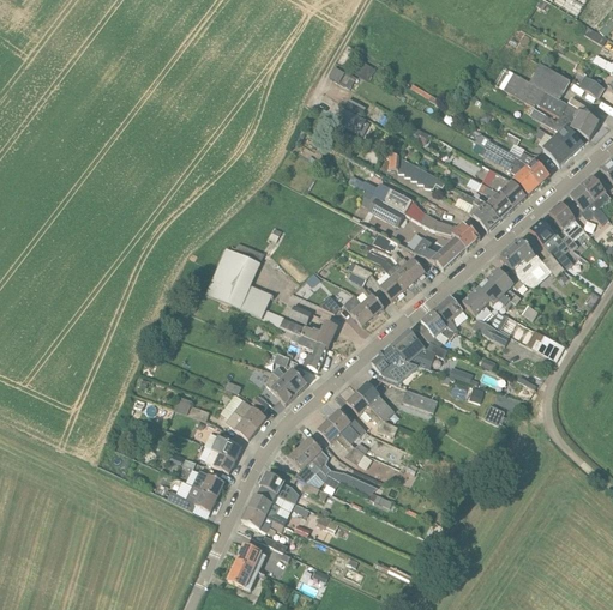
[(575,19),(586,0),(544,0),(546,1),(575,19)]
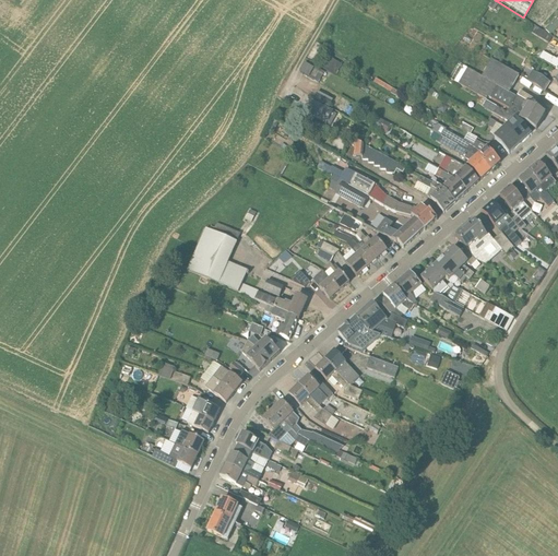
[(551,34),(534,23),(530,30),(547,40),(551,34)]
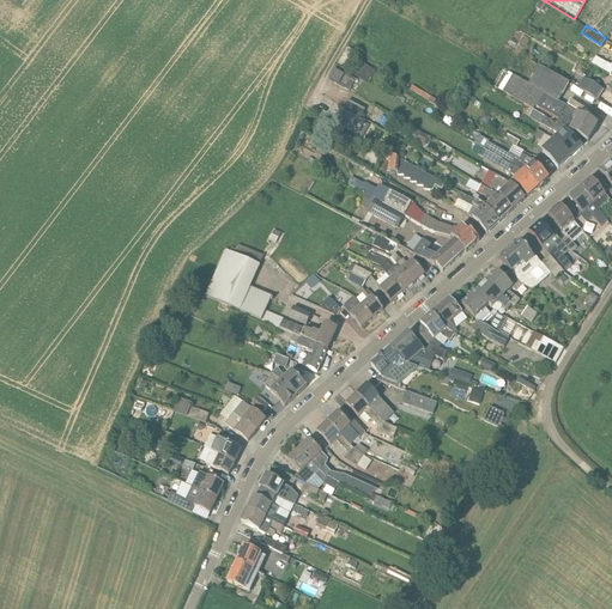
[(611,60),(611,62),(595,54),(591,61),(610,72),(611,73),(611,71),(611,60)]
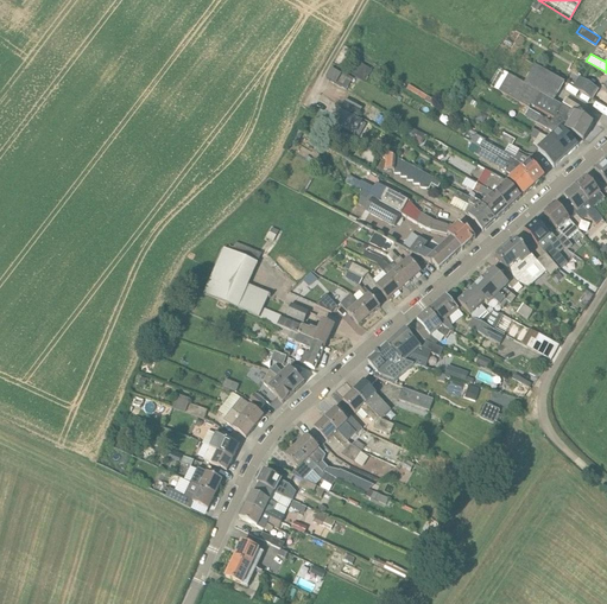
[(364,78),(371,67),(353,56),(346,68),(364,78)]
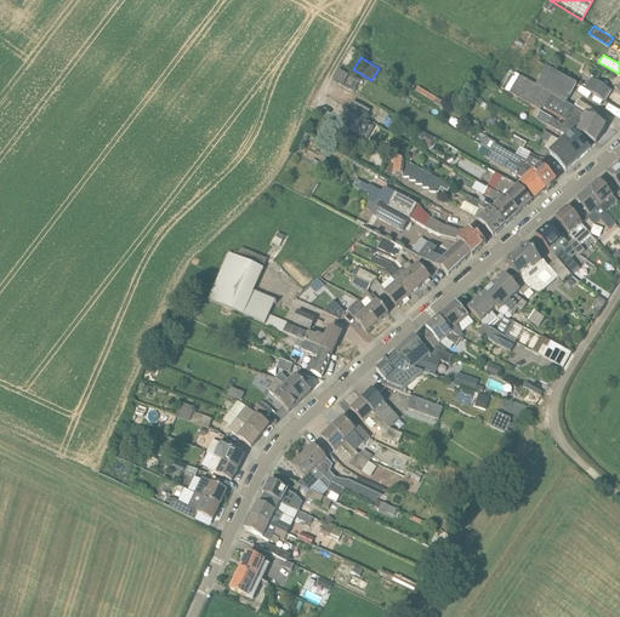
[(566,119),(573,106),(566,101),(575,81),(546,64),(535,83),(519,73),(510,91),(539,108),(541,104),(566,119)]
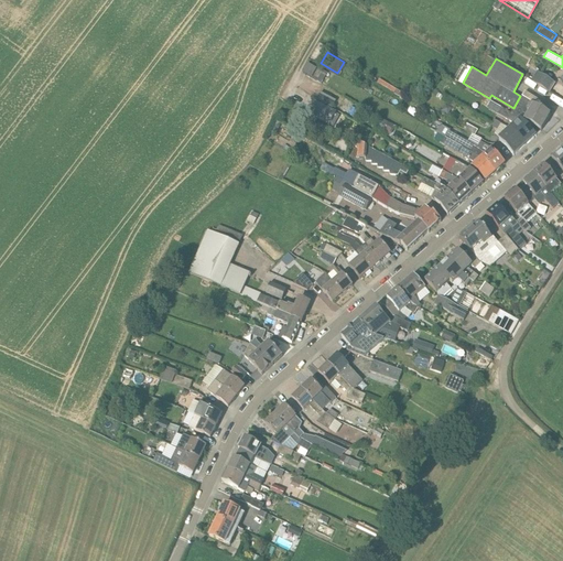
[(315,66),(305,61),(301,68),(311,74),(315,66)]
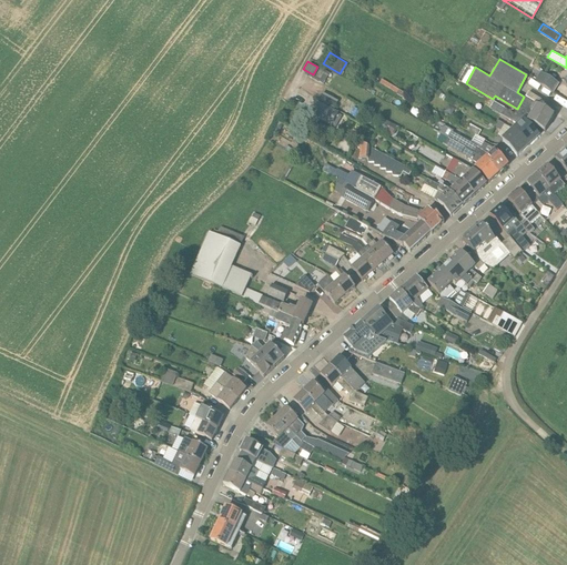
[(322,81),(328,70),(319,64),(313,76),(322,81)]
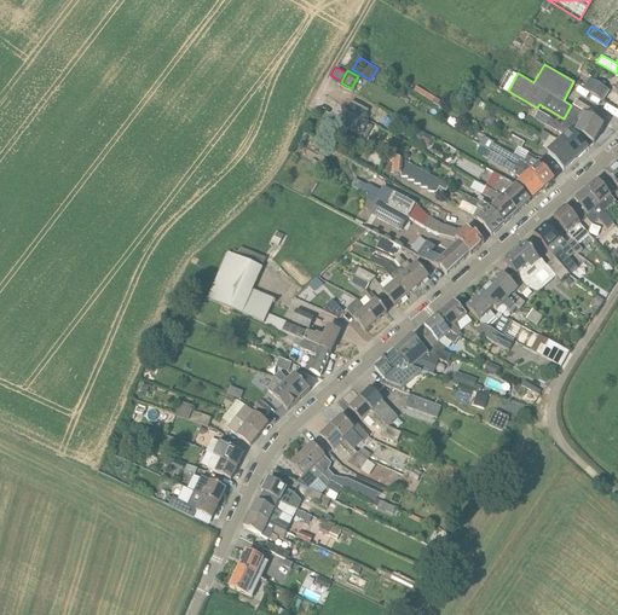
[(600,98),(606,87),(588,75),(581,85),(600,98)]
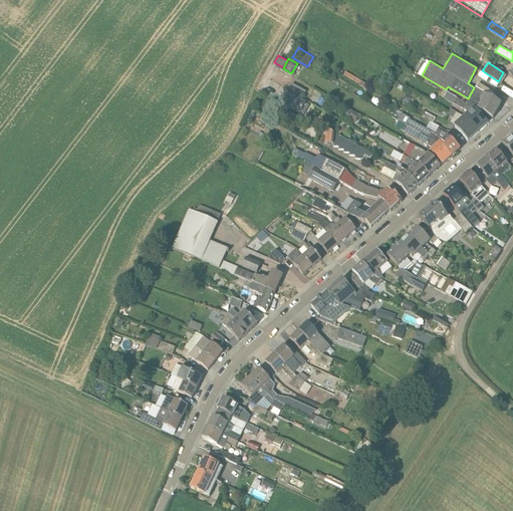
[(288,86),(302,94),(304,89),(291,81),(288,86)]
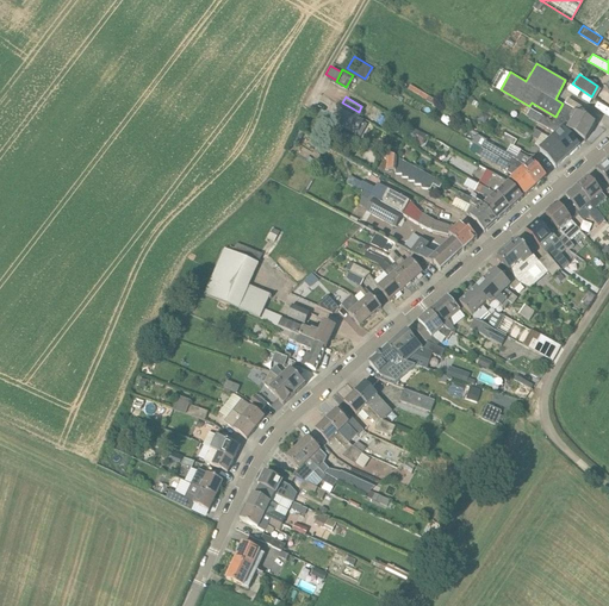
[(594,120),(573,110),(563,104),(555,117),(553,120),(584,138),(594,120)]
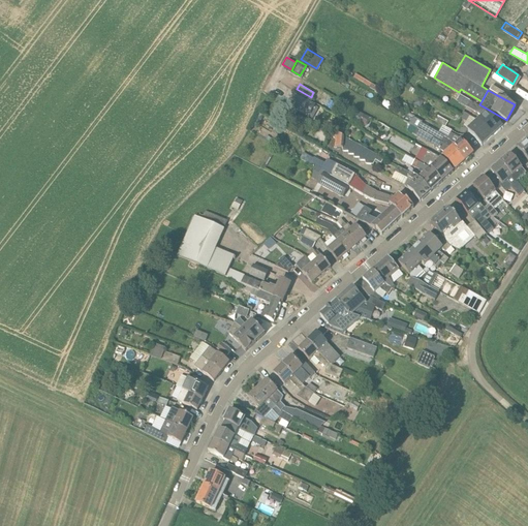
[(506,120),(479,104),(459,92),(456,98),(480,114),(476,118),(491,133),(506,120)]
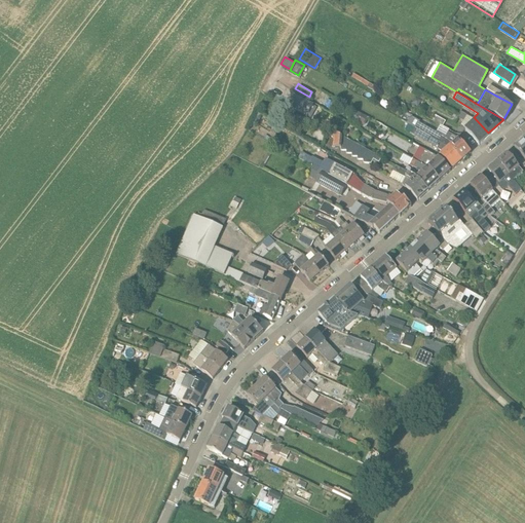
[(291,105),(306,114),(312,103),(298,94),(291,105)]
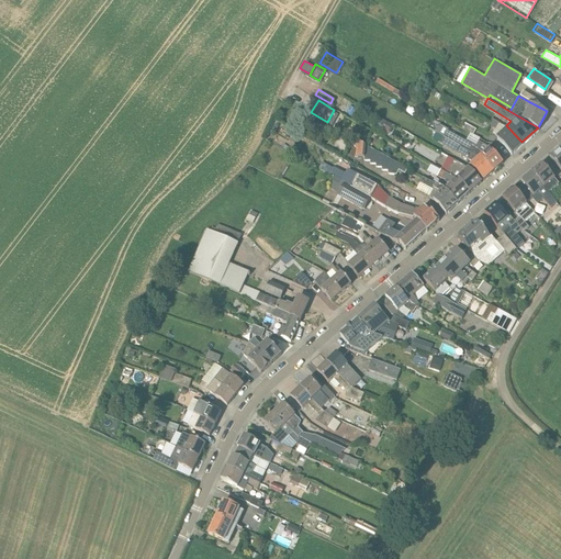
[(385,119),(378,114),(372,123),(381,127),(385,119)]
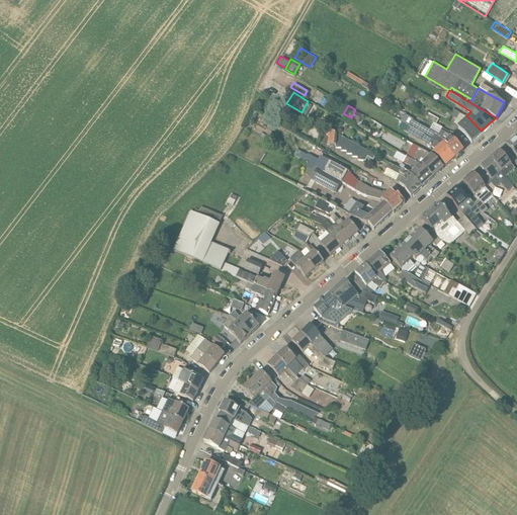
[(251,106),(248,112),(255,115),(257,109),(251,106)]
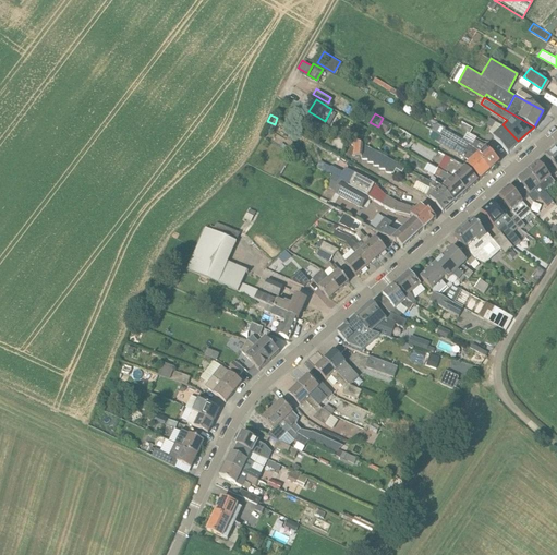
[(491,125),(494,119),(487,115),(484,122),(491,125)]
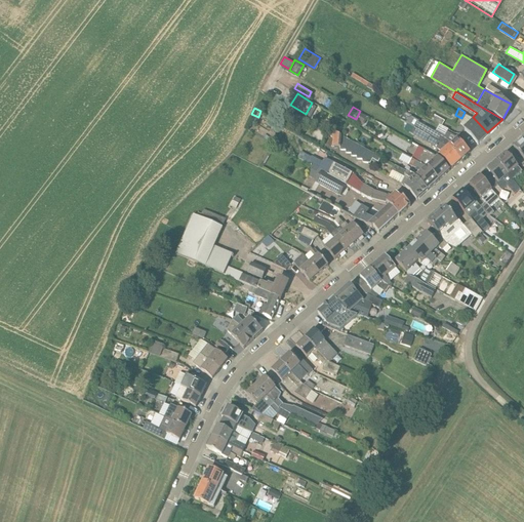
[(295,112),(291,119),(299,123),(303,116),(295,112)]
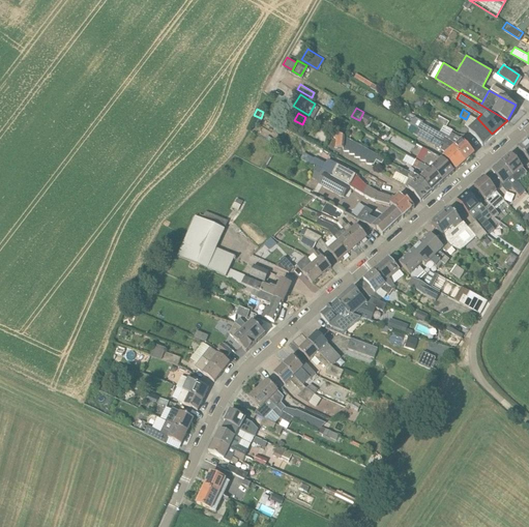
[(445,124),(447,119),(438,113),(435,118),(445,124)]
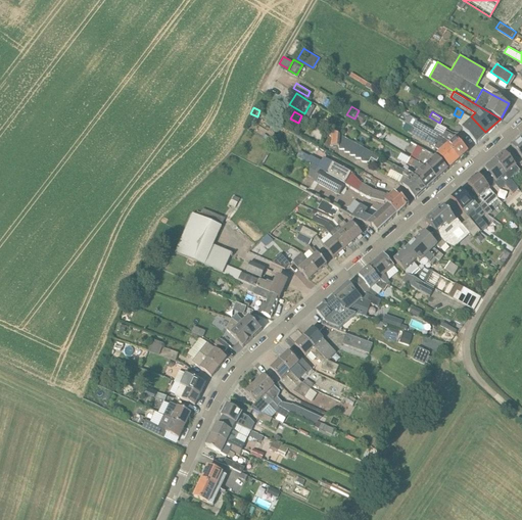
[(444,129),(442,133),(408,114),(405,121),(445,144),(458,157),(467,149),(455,135),(453,134),(444,129)]
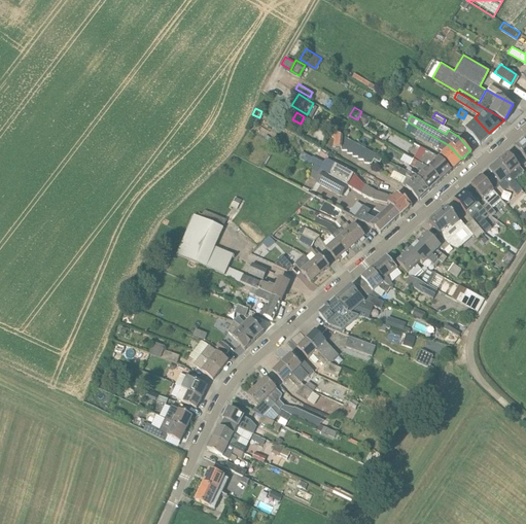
[(480,142),(489,133),(475,117),(464,127),(480,142)]
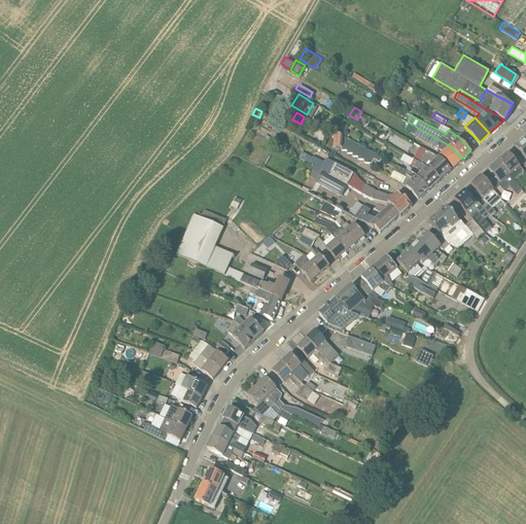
[(452,167),(461,159),(449,145),(408,121),(405,127),(443,149),(440,152),(452,167)]
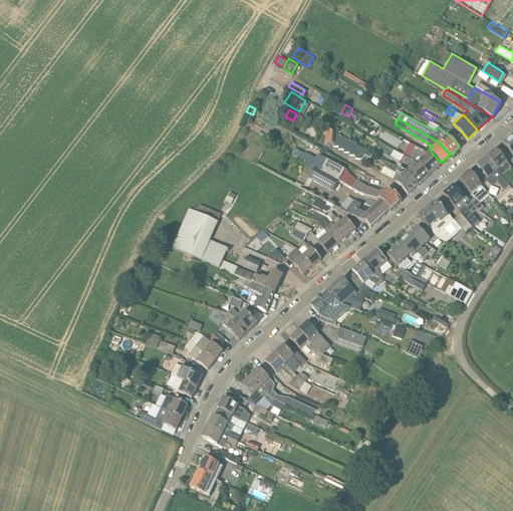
[(512,154),(512,134),(512,133),(502,142),(512,154)]
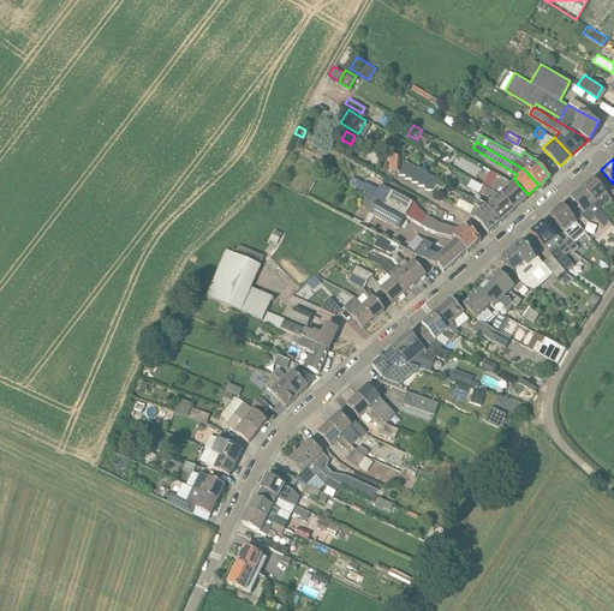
[(445,181),(439,178),(424,169),(424,183),(424,187),(433,187),(436,183),(442,186),(445,181)]
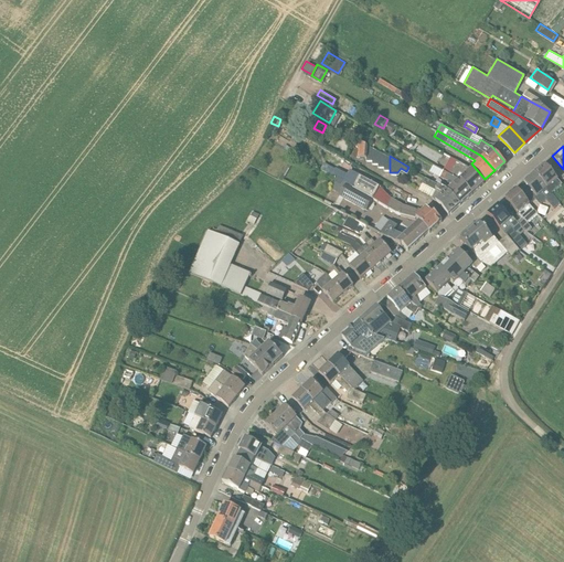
[(482,181),(469,166),(456,158),(448,171),(458,178),(471,192),(482,181)]
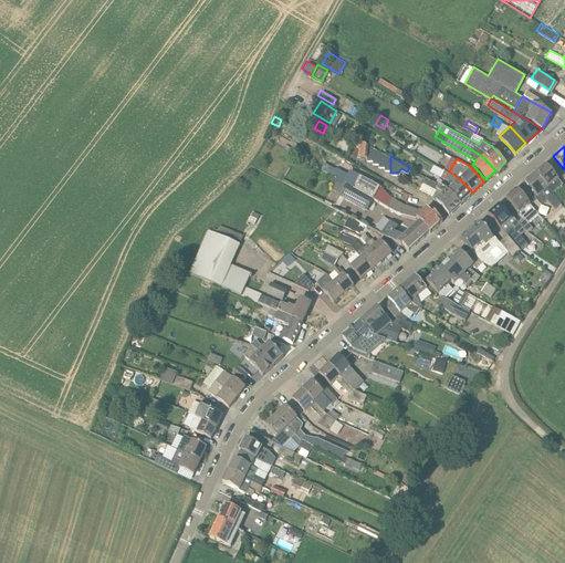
[(537,174),(548,187),(558,178),(545,163),(535,171),(537,174)]
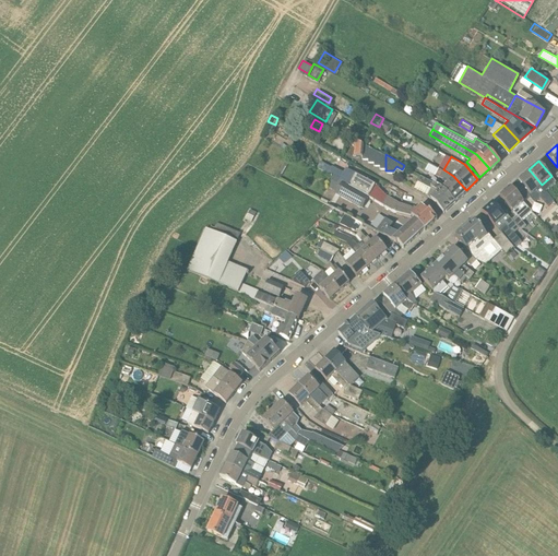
[(453,176),(443,169),(438,166),(435,173),(447,180),(441,186),(454,200),(466,190),(453,176)]
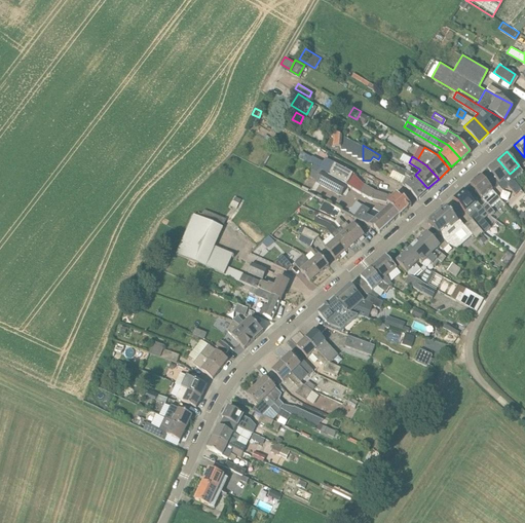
[(333,162),(332,161),(328,159),(323,170),(346,183),(352,172),(334,160),(333,162)]
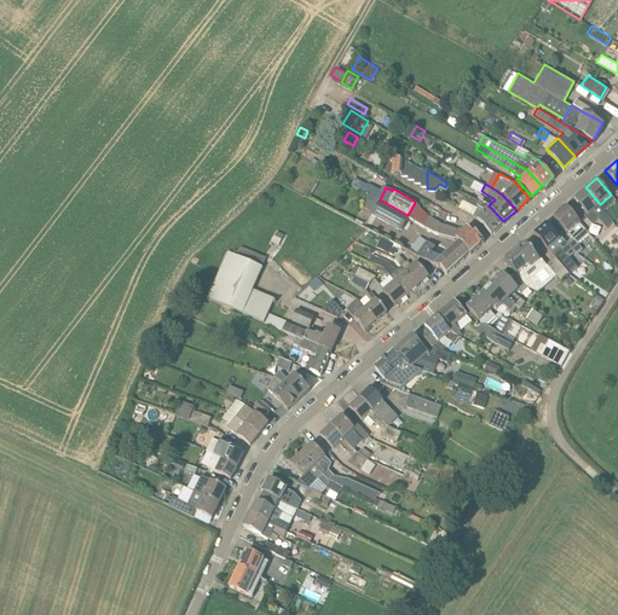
[(600,204),(588,190),(585,187),(565,204),(579,220),(585,215),(590,221),(596,216),(605,226),(613,219),(607,214),(602,208),(600,204)]
